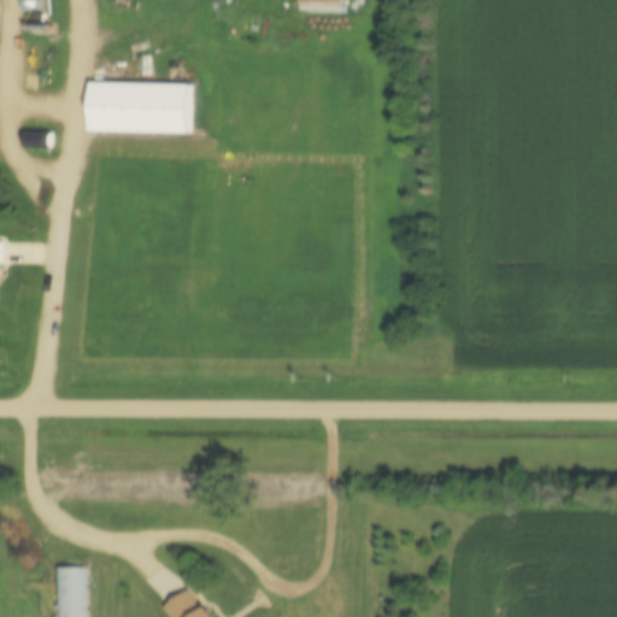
[(194,84),(92,83),(92,134),(193,135),(194,84)]
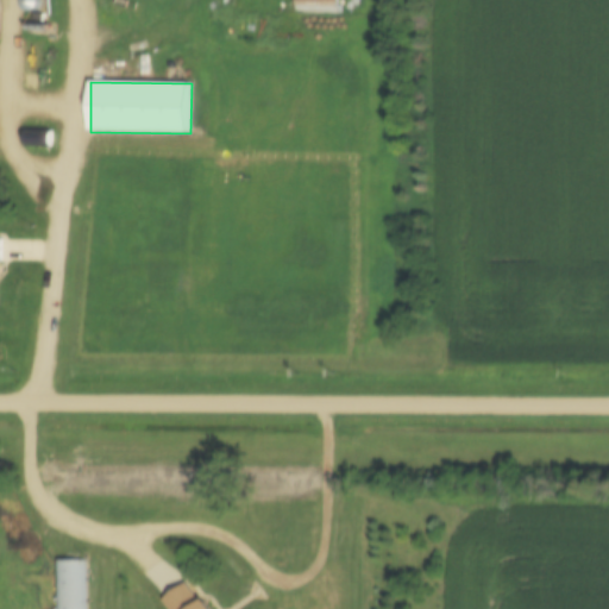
[(26,146),(54,146),(54,131),(26,131),(26,146)]
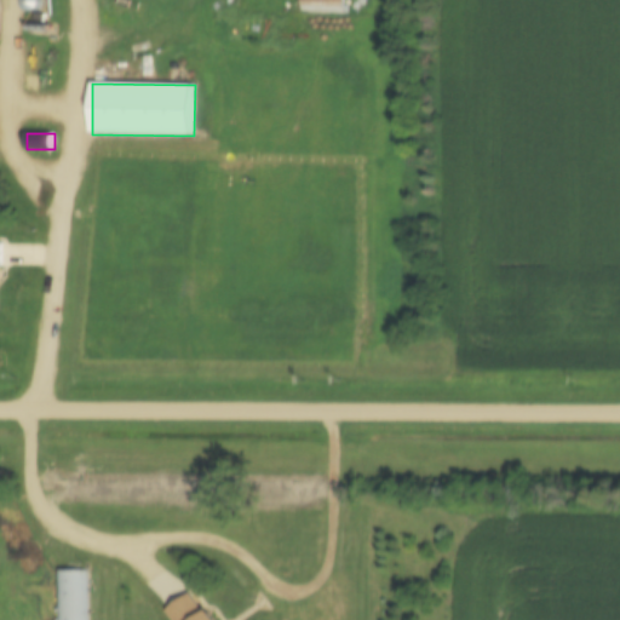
[(85,619),(86,570),(56,570),(55,619),(85,619)]
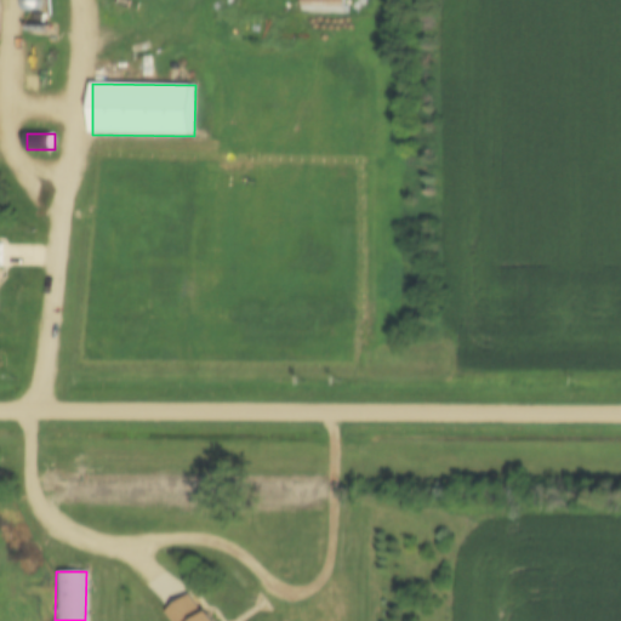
[(175,607),(182,620),(222,620),(215,609),(206,614),(194,594),(175,607)]
